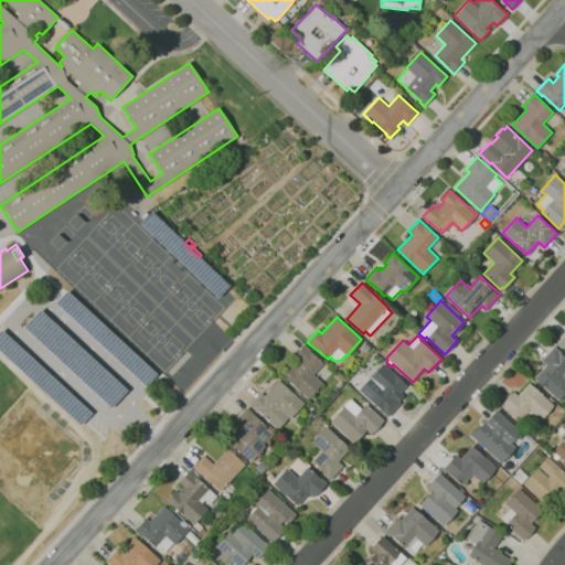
[(308,398),(286,379),(285,380),(281,375),(291,364),(294,368),(298,362),(294,358),(305,345),(323,363),(313,374),(322,383),(308,398)]
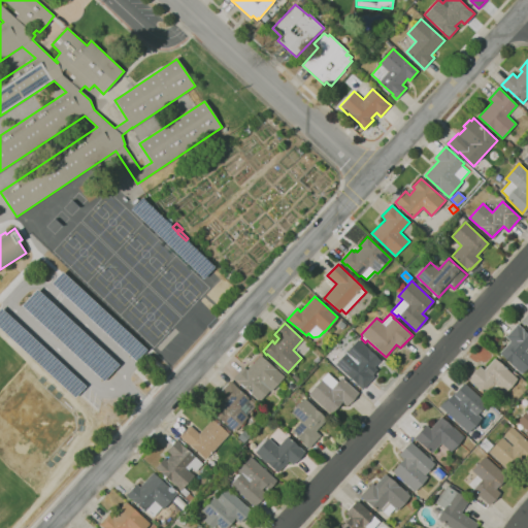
[(508,340),(497,354),(521,374),(527,365),(527,354),(524,351),(527,347),(527,334),(516,324),(504,336),(508,340)]
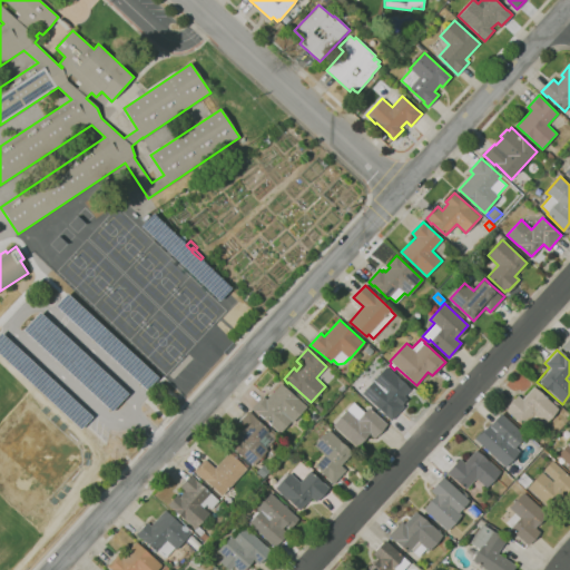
[(371,391),(366,386),(372,380),(373,381),(387,365),(408,384),(406,385),(414,392),(405,401),(401,405),(403,408),(391,421),(384,414),(385,414),(373,403),(377,397),(374,399),(371,394),(371,391)]
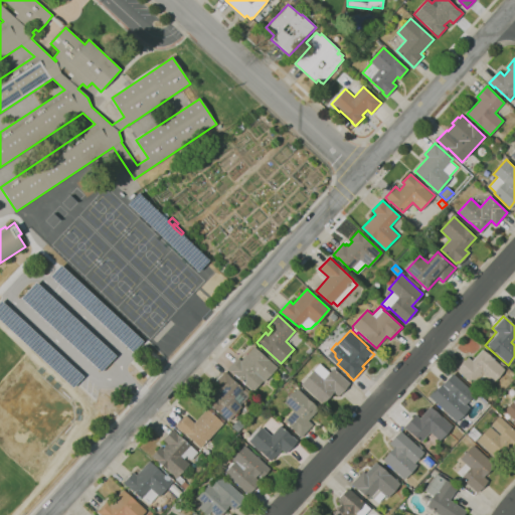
[(253,391),(245,384),(246,384),(231,371),(228,369),(238,358),(241,360),(253,346),(277,367),(265,381),(263,380),(253,391)]
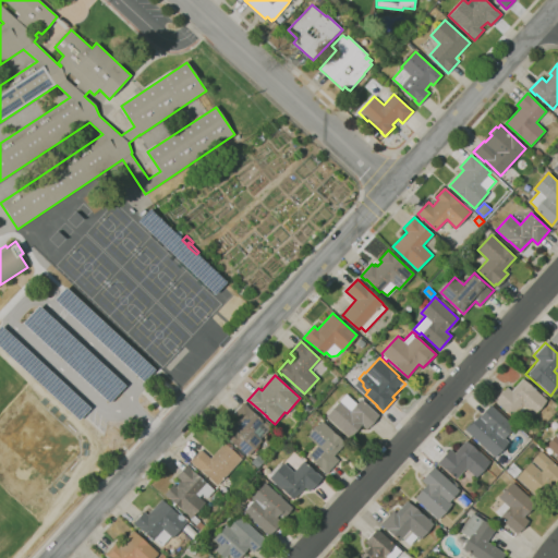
[(511,416),(521,405),(531,415),(545,400),(521,378),(510,390),(506,386),(493,399),(511,416)]
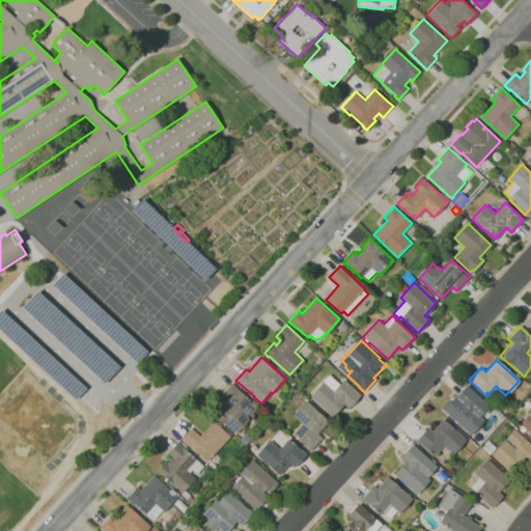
[(332,416),(310,396),(324,382),(334,391),(344,380),(361,395),(348,409),(344,403),(332,416)]
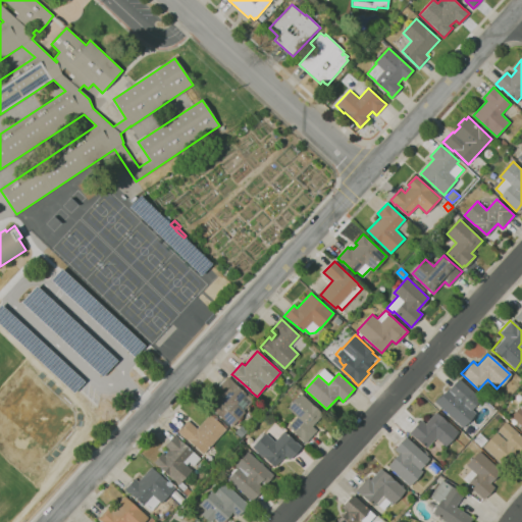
[(231,427),(211,408),(211,409),(207,405),(215,396),(216,398),(222,392),(218,387),(228,377),(246,394),(237,404),(245,412),(231,427)]
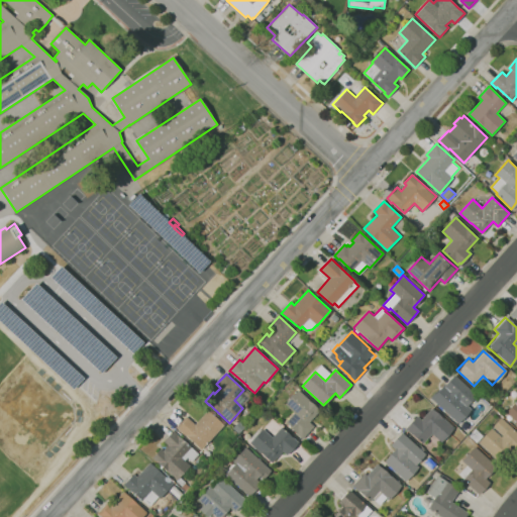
[(430,398),(456,424),(471,409),(467,405),(476,396),(452,374),(430,398)]
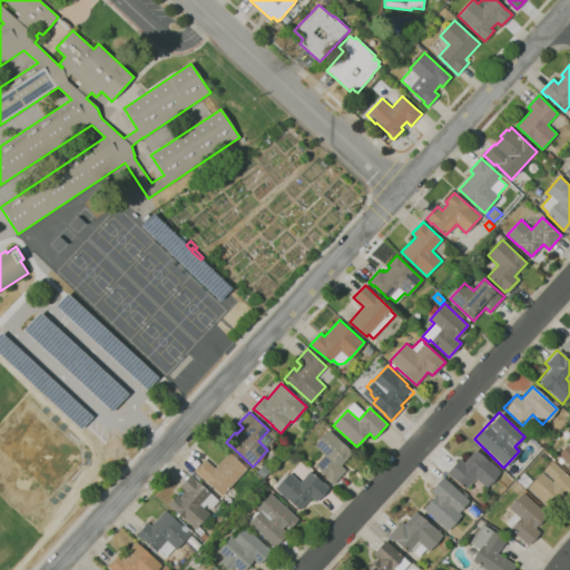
[(333,484),(326,478),(327,477),(315,465),(324,455),(314,445),(328,430),(353,452),(341,465),(346,470),(333,484)]
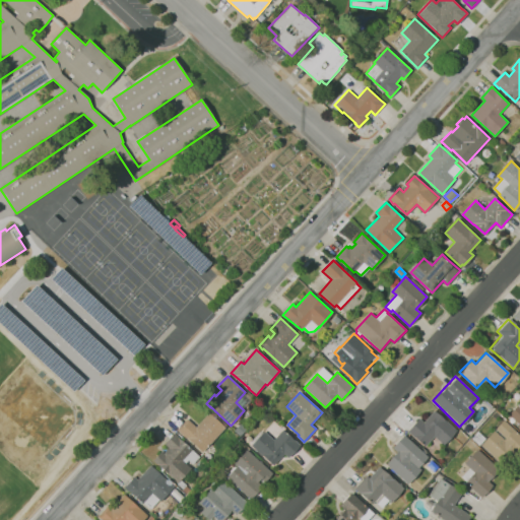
[(519,399),(506,415),(519,429),(519,399)]
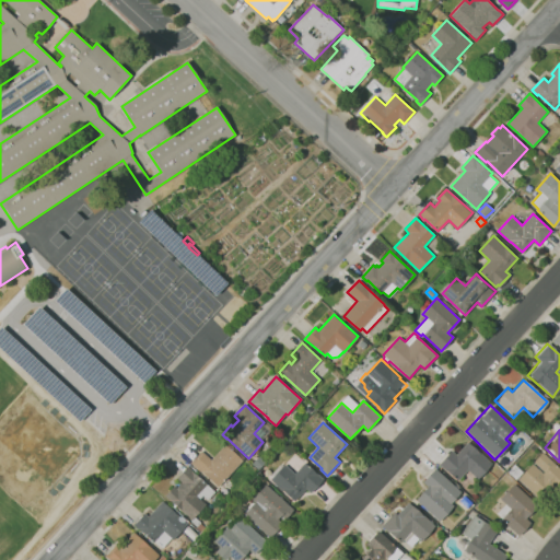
[(455,481),(466,469),(476,479),(490,464),(467,442),(455,454),(451,451),(438,464),(455,481)]
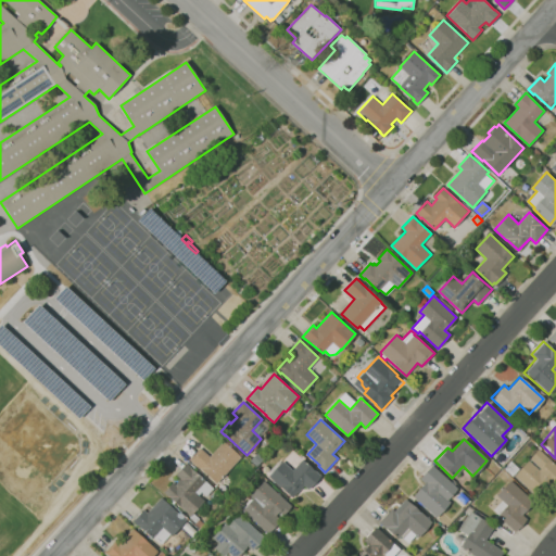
[(217,483),(200,468),(200,469),(189,459),(200,447),(210,456),(224,441),(241,457),(217,483)]
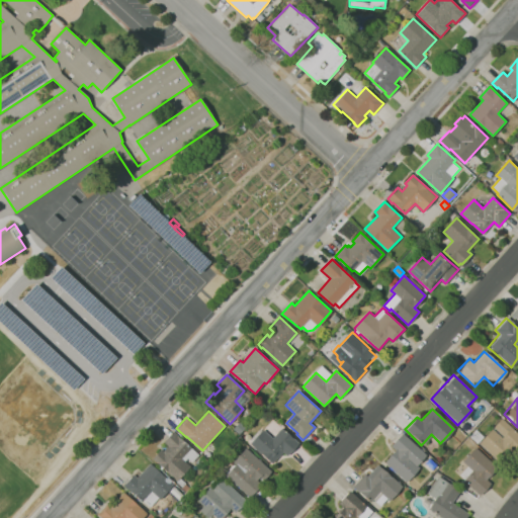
[(478,442),(497,461),(517,438),(517,437),(499,419),(478,442)]
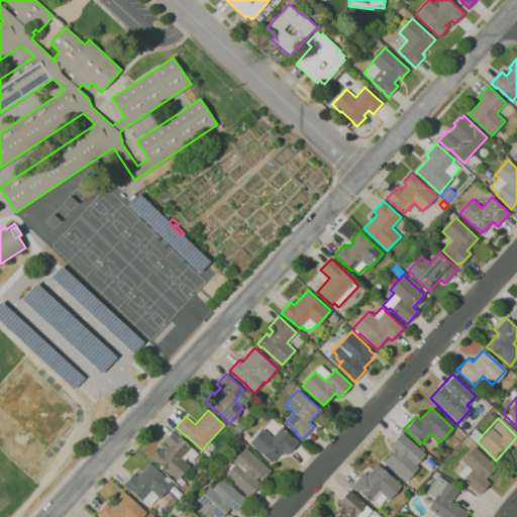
[(272,462),(262,452),(261,453),(249,443),(264,429),(272,437),(282,427),(298,442),(287,454),(283,451),(272,462)]
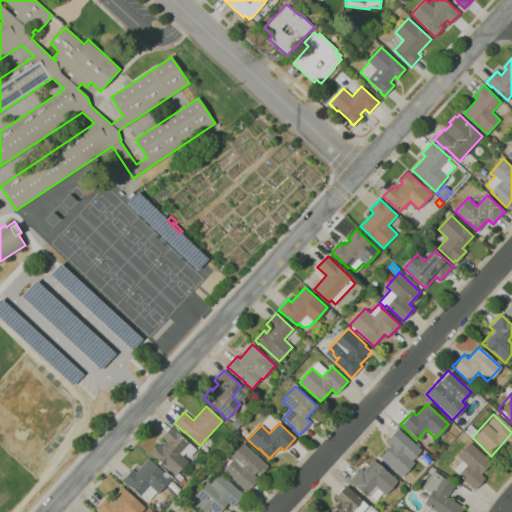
[(184,487),(179,482),(180,481),(174,476),(175,475),(155,457),(155,458),(151,454),(159,445),(161,447),(166,441),(162,437),(172,426),(196,449),(190,457),(186,453),(183,456),(188,461),(178,472),(184,477),(183,478),(188,482),(184,487)]
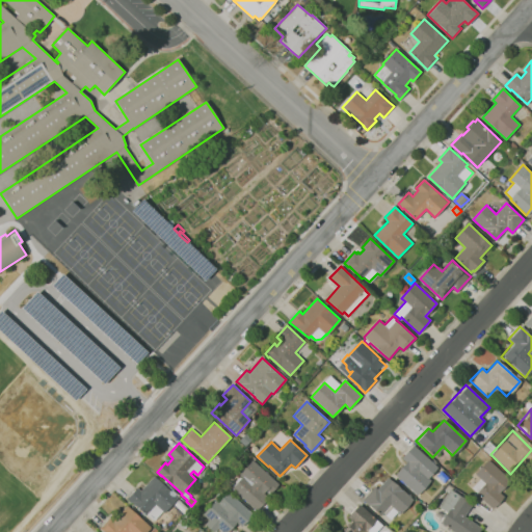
[(439,469),(411,445),(399,458),(404,462),(394,475),(415,494),(439,469)]
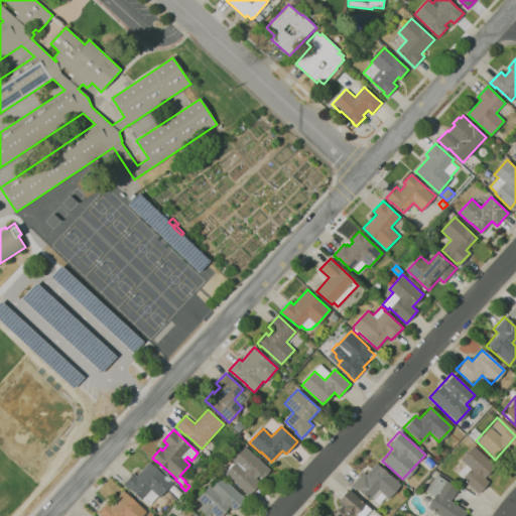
[(478,493),(488,482),(483,478),(494,466),(473,445),(460,460),(465,465),(457,473),(478,493)]
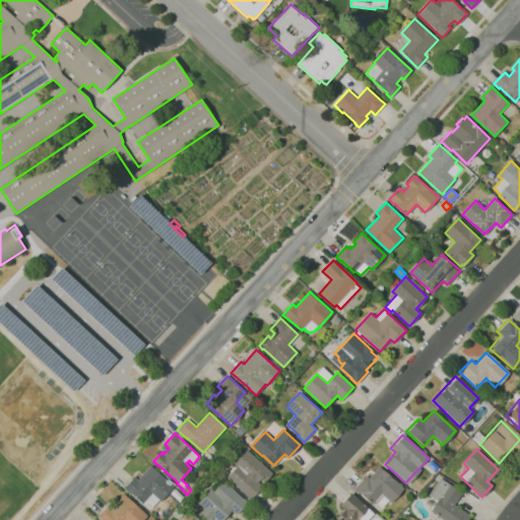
[(250,499),(228,477),(237,466),(235,464),(248,450),(273,473),(265,482),(261,478),(257,482),(262,485),(250,499)]
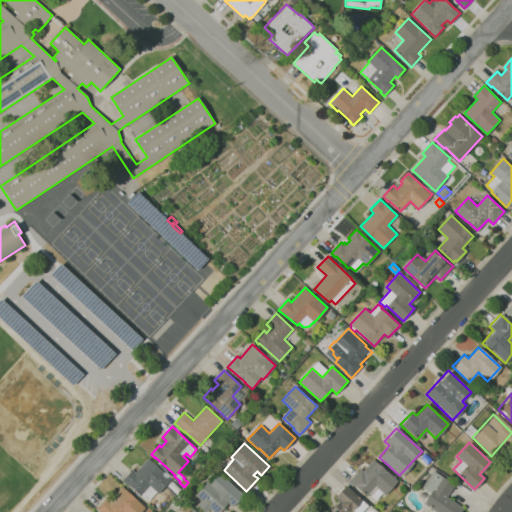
[(148,501),(141,495),(140,495),(127,483),(126,484),(122,480),(132,469),(136,472),(149,458),(172,479),(159,494),(157,492),(148,501)]
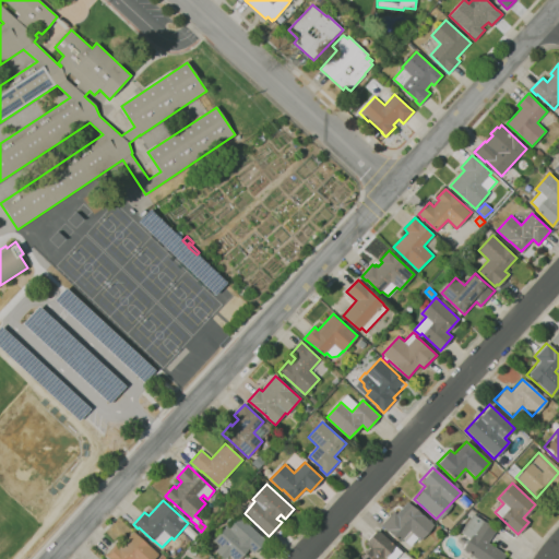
[(432,524),(405,500),(381,526),(408,550),(432,524)]
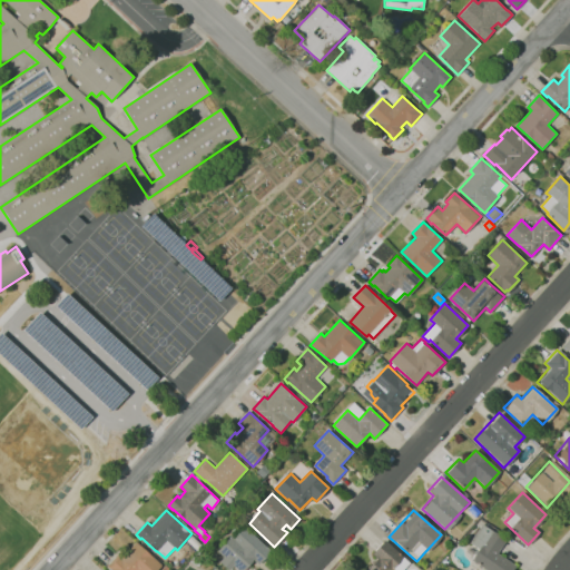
[(497,553),(505,539),(480,524),(468,543),(477,549),(470,561),(484,569),(511,569),(514,564),(497,553)]
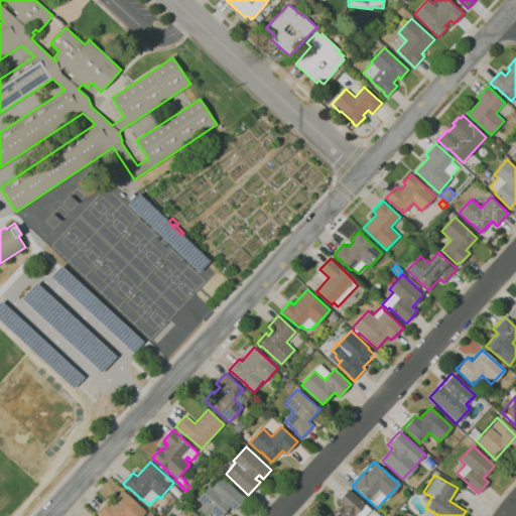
[(220,515),(217,515),(213,512),(209,515),(207,515),(200,509),(204,505),(197,499),(211,483),(214,485),(221,477),(245,498),(235,510),(230,506),(220,515)]
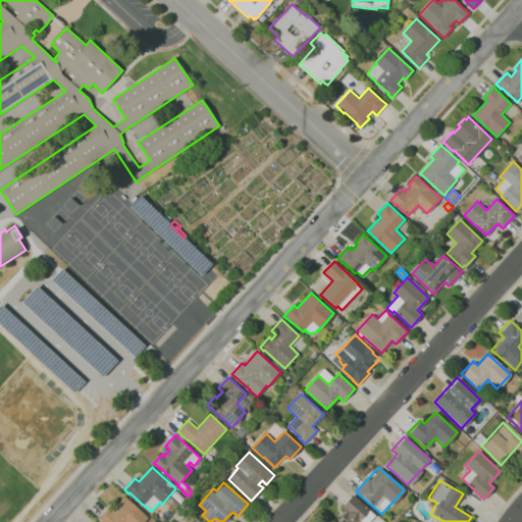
[(181,504),(171,496),(176,490),(186,500),(181,504)]
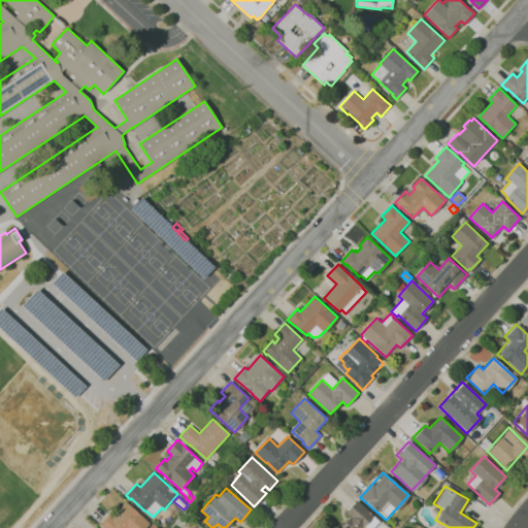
[(371,527),(378,521),(355,500),(343,513),(348,518),(337,527),(371,527)]
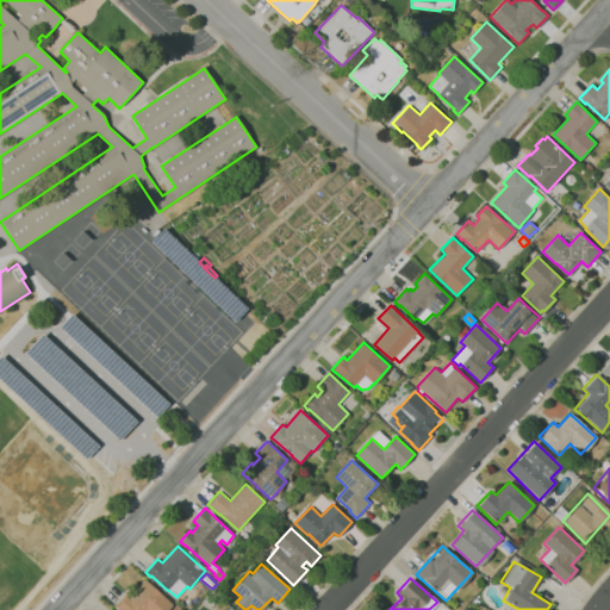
[(118,609),(114,607),(126,592),(131,597),(147,580),(173,604),(167,609),(118,609)]
